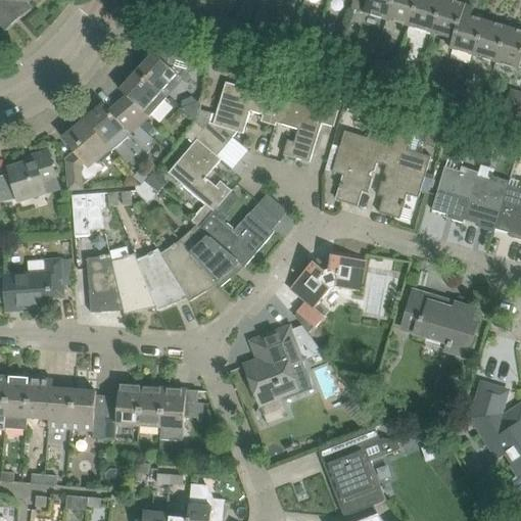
[(0,0),(0,28),(18,11),(15,8),(25,0),(0,0)]
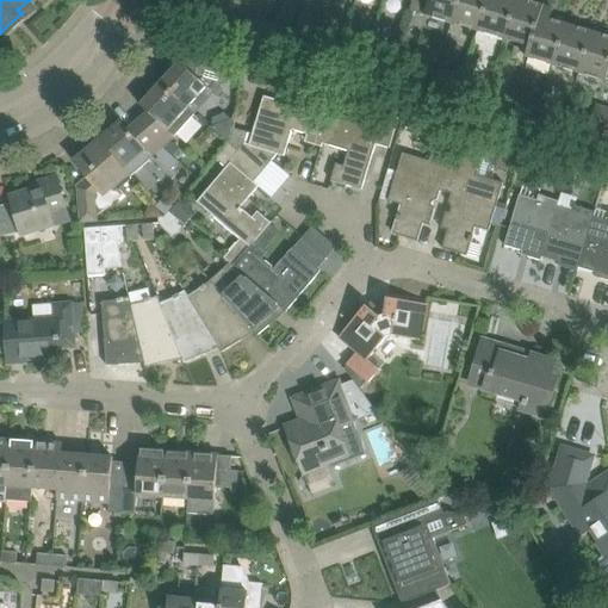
[(410,0),(408,8),(450,20),(454,0),(410,0)]
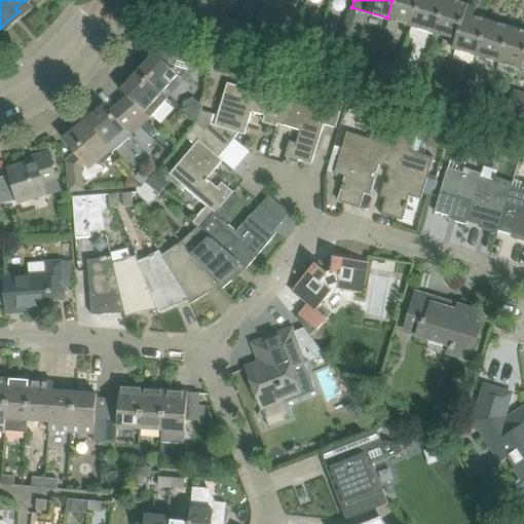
[(391,0),(387,17),(409,25),(416,0),(391,0)]
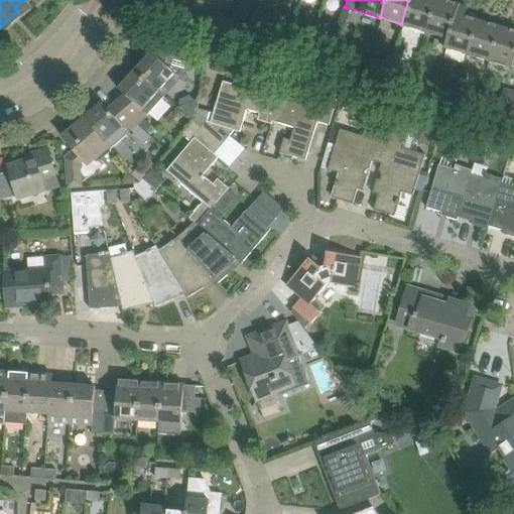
[(408,0),(401,24),(423,30),(431,0),(408,0)]
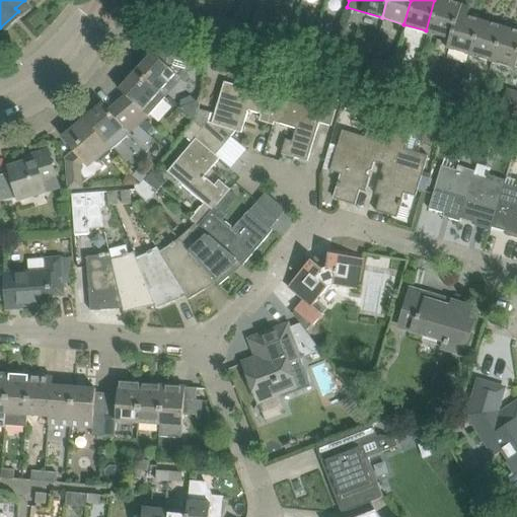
[(434,0),(426,30),(447,38),(448,38),(458,2),(452,0),(434,0)]
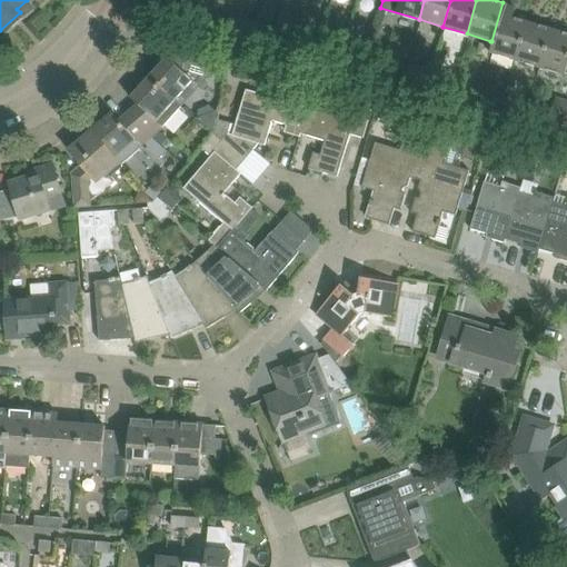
[(190,15),(194,5),(181,1),(178,10),(190,15)]
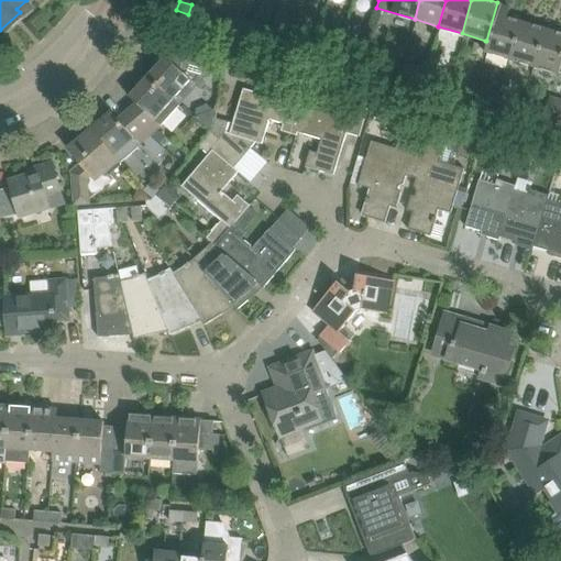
[(485,41),(483,50),(507,57),(519,19),(505,15),(508,6),(497,2),(486,41),(485,41)]
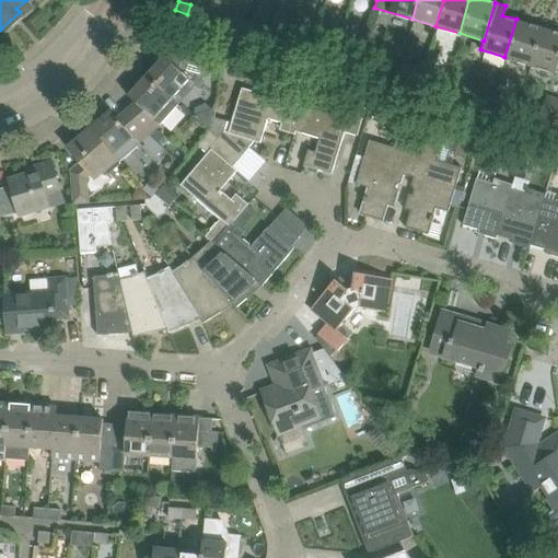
[(205,9),(190,4),(187,14),(202,19),(205,9)]
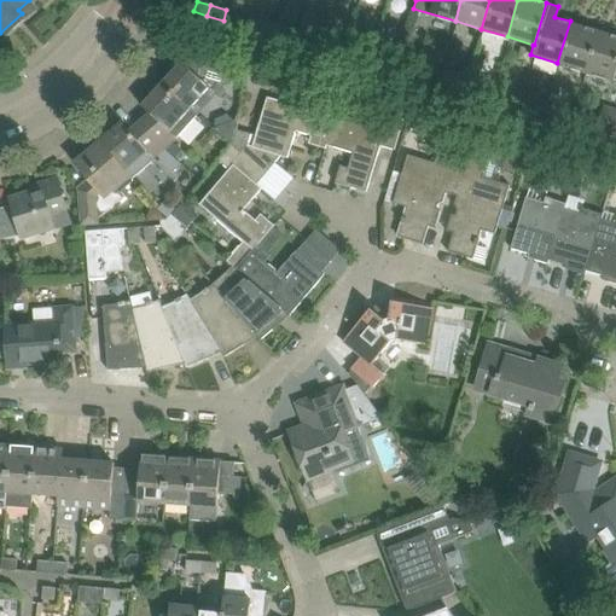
[(261,32),(263,21),(250,17),(247,28),(261,32)]
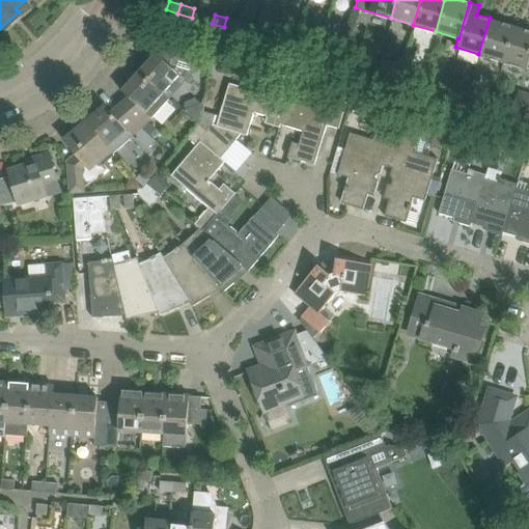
[(240,22),(226,18),(224,27),(237,31),(240,22)]
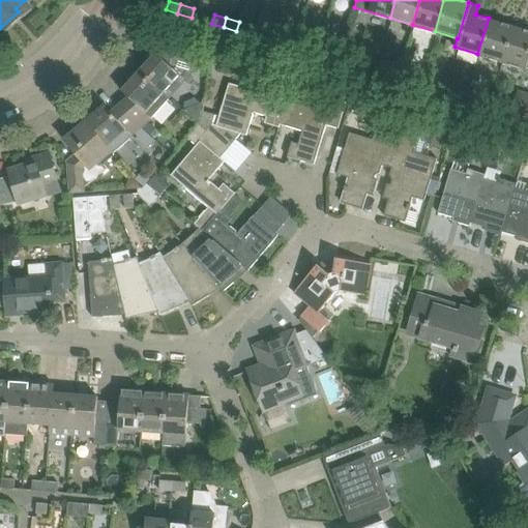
[(511,25),(489,18),(477,54),(501,61),(511,25)]
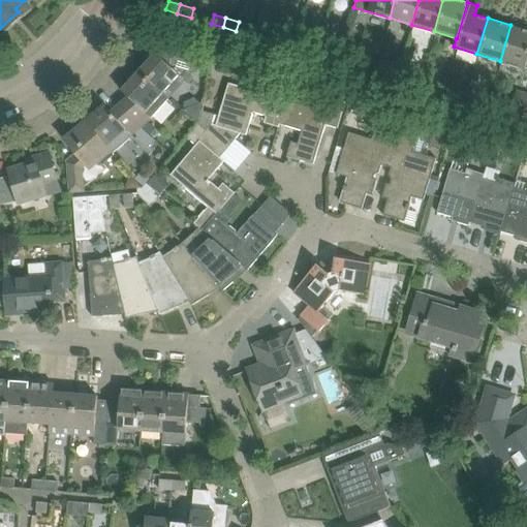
[(526,55),(526,29),(510,25),(500,61),(523,68),(524,65),(526,55)]
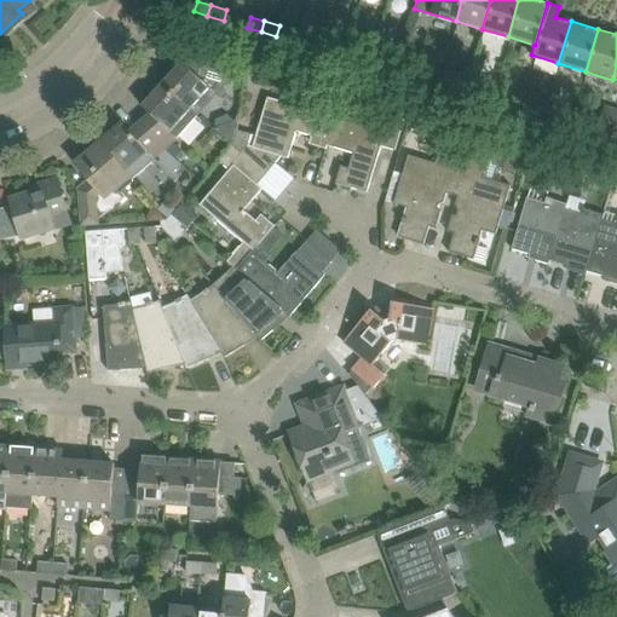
[(300,44),(313,47),(317,36),(303,33),(300,44)]
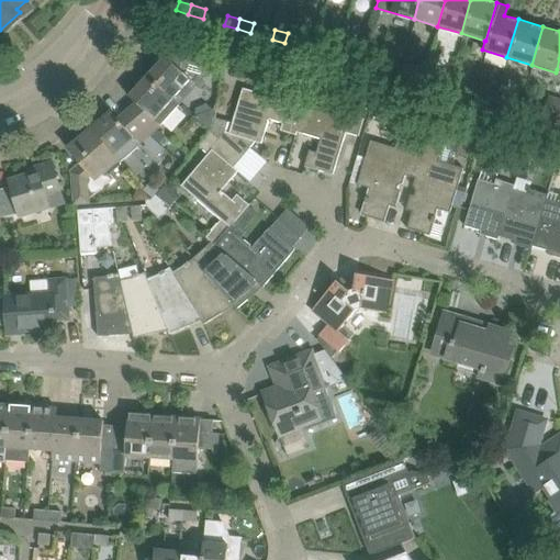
[(302,37),(288,33),(284,43),(299,47),(302,37)]
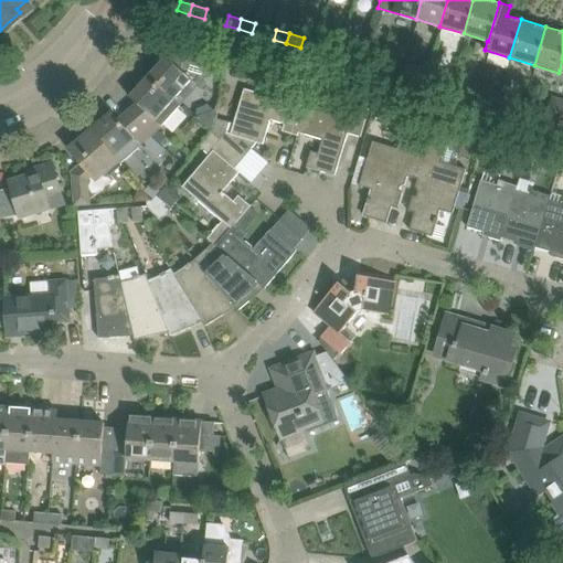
[(171,98),(179,105),(211,67),(212,65),(221,67),(224,55),(219,54),(178,42),(172,62),(165,55),(146,75),(171,98)]
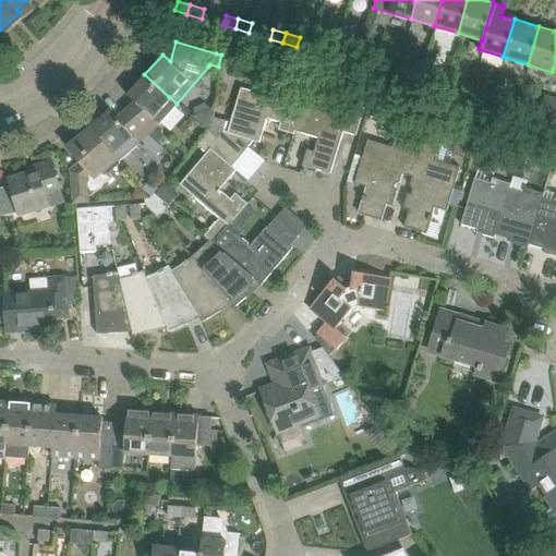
[(317,53),(331,58),(335,48),(321,44),(317,53)]
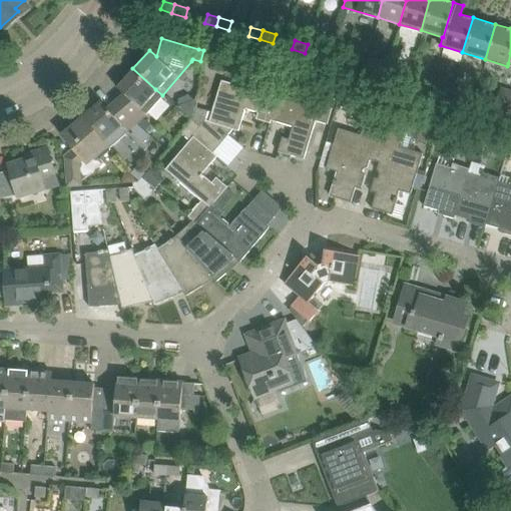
[(319,47),(308,44),(305,53),(317,56),(319,47)]
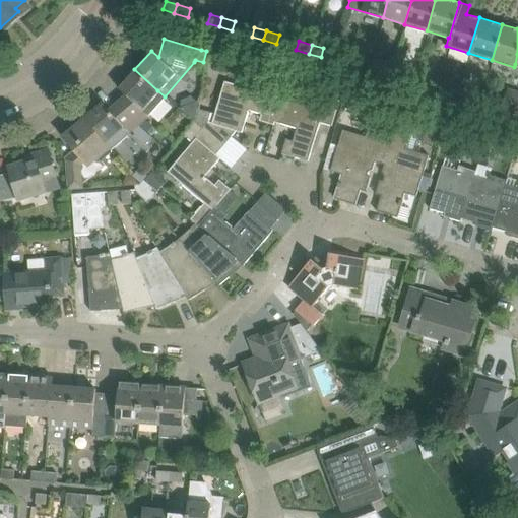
[(339,47),(336,55),(344,58),(348,51),(339,47)]
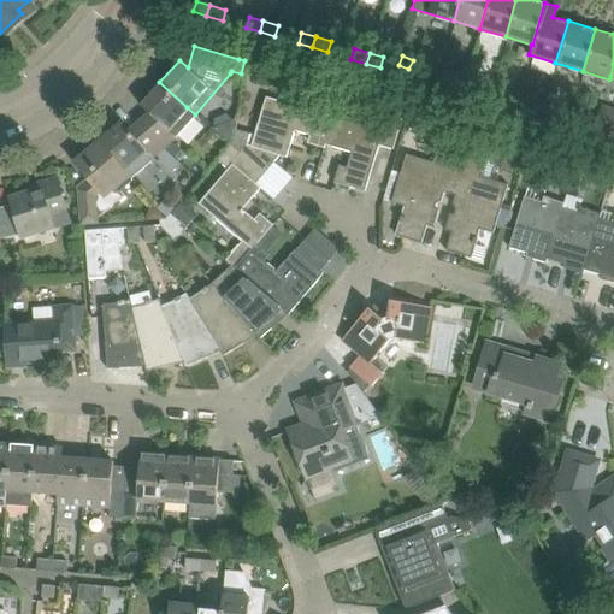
[(435,84),(449,88),(453,78),(438,74),(435,84)]
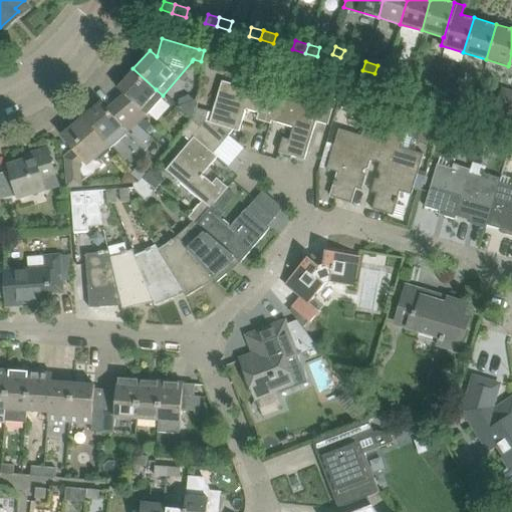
[(122,92),(114,99),(136,121),(142,115),(146,112),(163,95),(156,89),(133,68),(116,86),(122,92)]
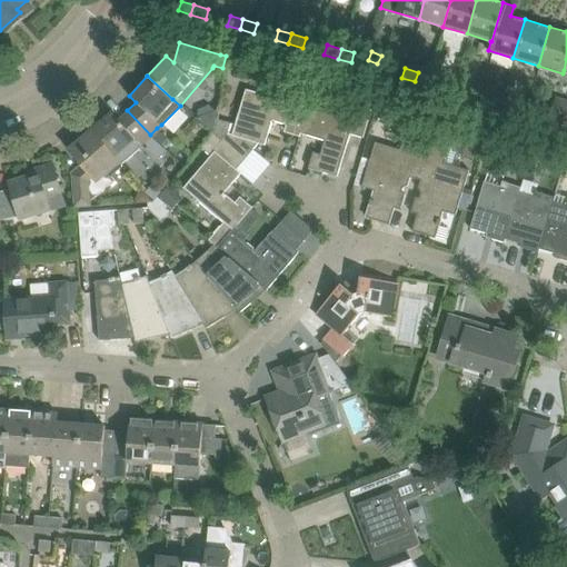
[(215,117),(212,131),(220,138),(242,158),(251,149),(257,141),(262,143),(270,118),(288,123),(286,131),(298,135),(299,131),(306,106),(308,98),(310,92),(312,83),(294,78),(287,100),(272,96),(244,88),(234,122),(215,117)]
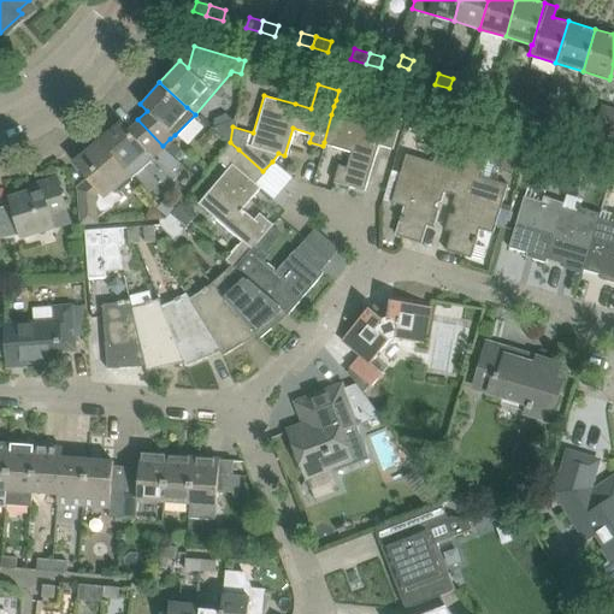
[(472,95),(486,100),(490,89),(476,84),(472,95)]
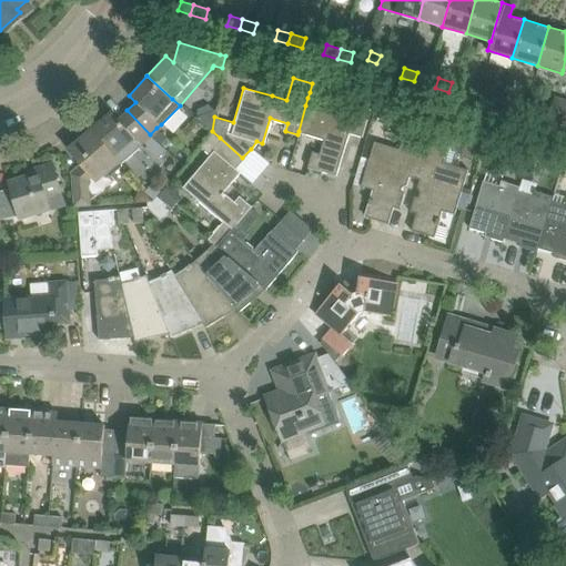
[(466,87),(452,82),(448,92),(463,95),(466,87)]
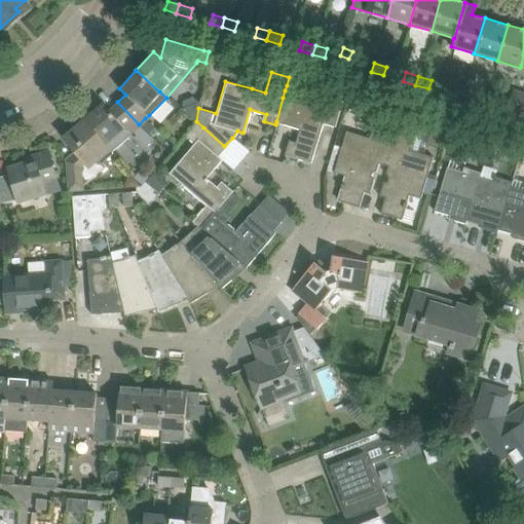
[(448,95),(460,99),(463,89),(451,85),(448,95)]
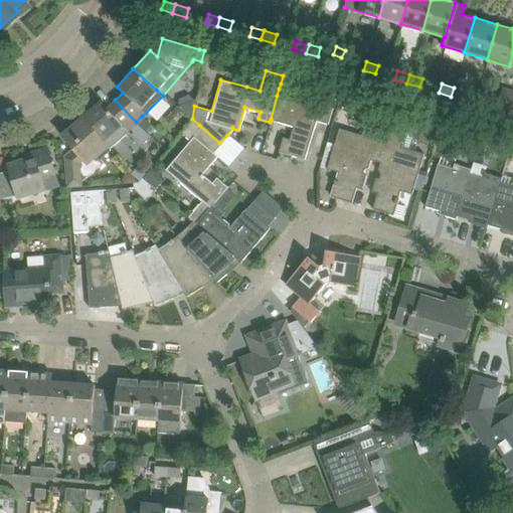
[(494,110),(507,113),(512,91),(512,90),(501,87),(494,110)]
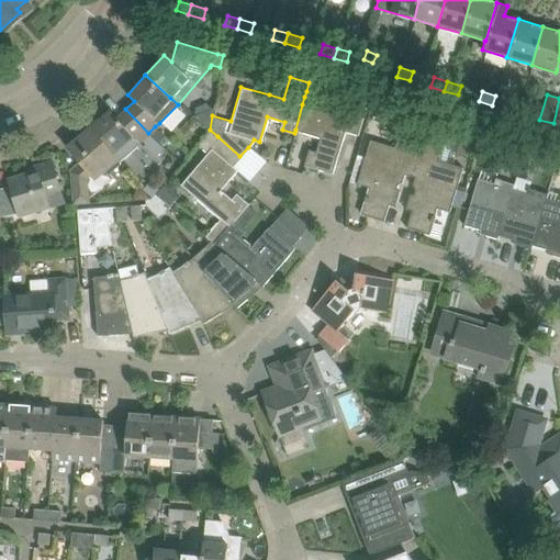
[(508,100),(495,96),(492,105),(506,110),(508,100)]
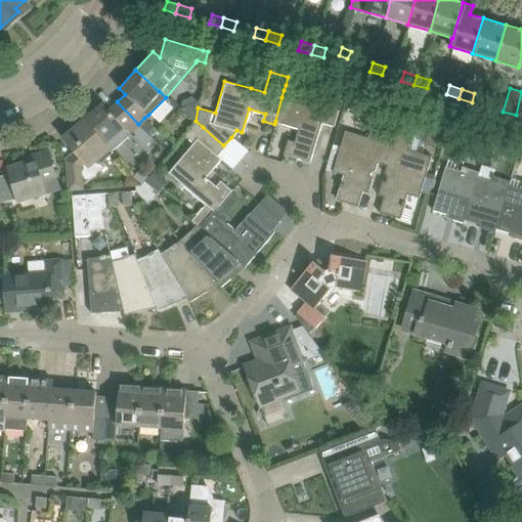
[(275,121),(297,127),(293,143),(286,141),(283,153),(309,161),(320,121),(333,125),(340,99),(328,95),(325,103),(284,90),(281,97),(275,121)]
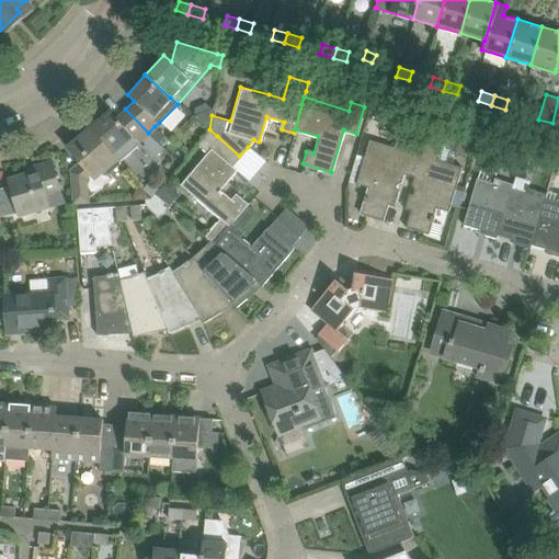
[(371,101),(367,110),(373,112),(378,109),(379,104),(371,101)]
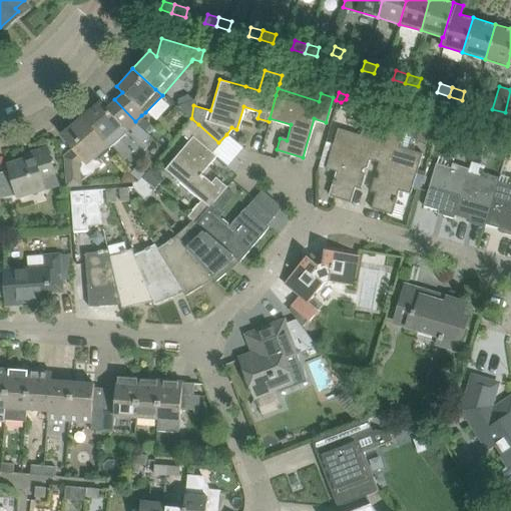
[(176,105),(191,118),(193,105),(194,99),(192,99),(186,94),(177,97),(176,105)]
